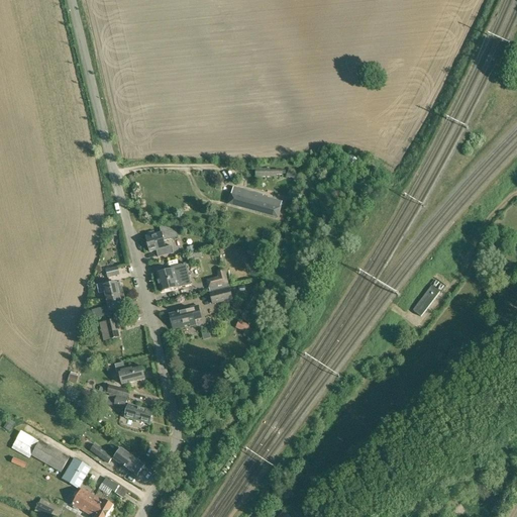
[(270,169),(255,169),(255,177),(270,177),(270,176),(283,176),(283,171),(271,171),(270,169)]
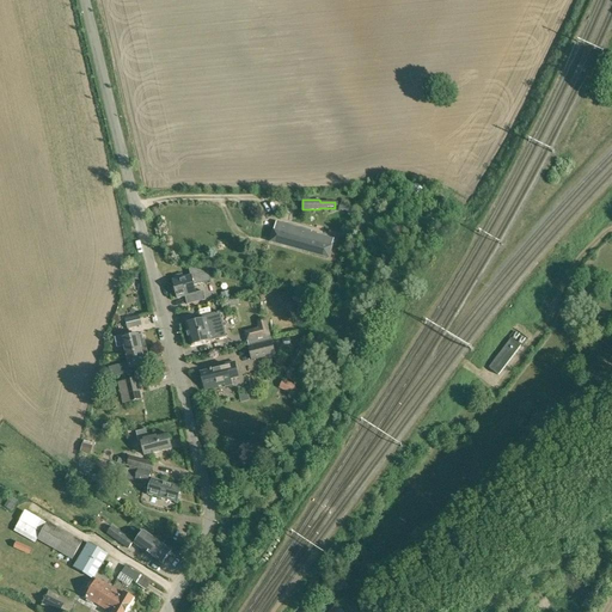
[(311,233),(312,231),(276,221),(270,242),(329,257),(330,252),(337,254),(340,242),(334,240),(334,239),(311,233)]
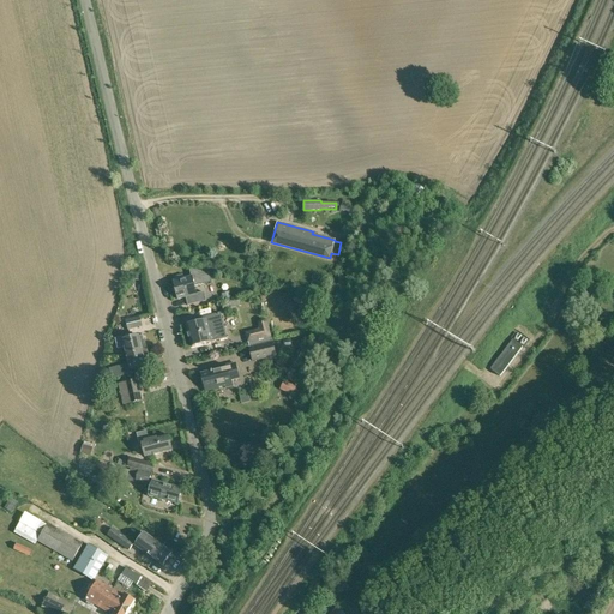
[(174,281),(178,299),(186,298),(188,305),(206,301),(204,292),(197,294),(194,286),(211,282),(209,274),(193,269),(191,270),(192,276),(174,281)]
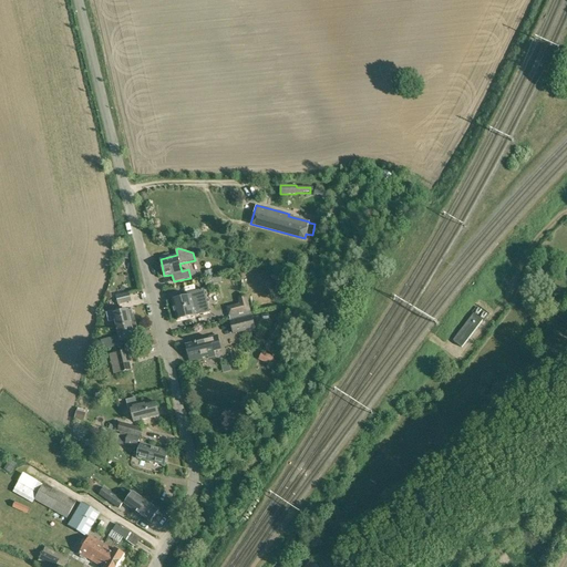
[(276,271),(270,277),(274,279),(271,282),(271,286),(274,288),(278,284),(281,286),(286,280),(276,271)]
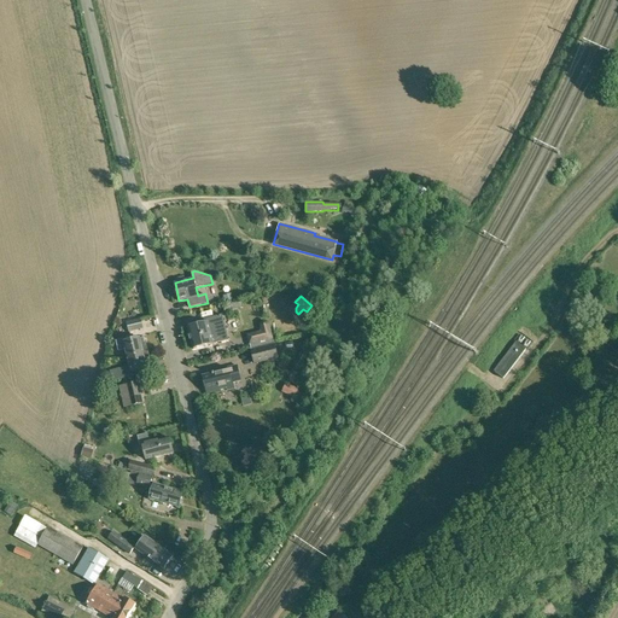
[(226,313),(243,308),(239,299),(234,301),(226,303),(223,303),(226,313)]
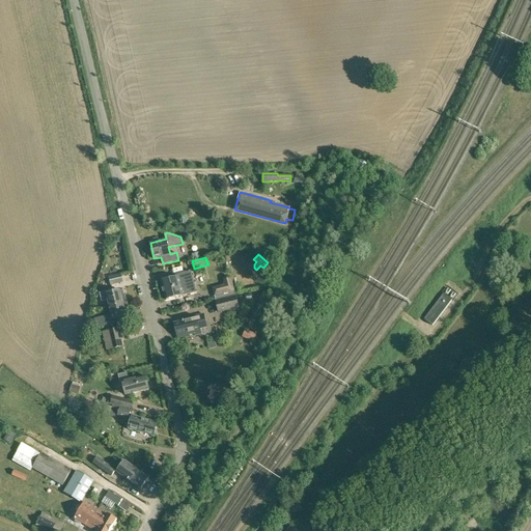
[(161,281),(164,290),(166,300),(183,296),(196,292),(194,282),(191,271),(175,275),(175,278),(161,281)]
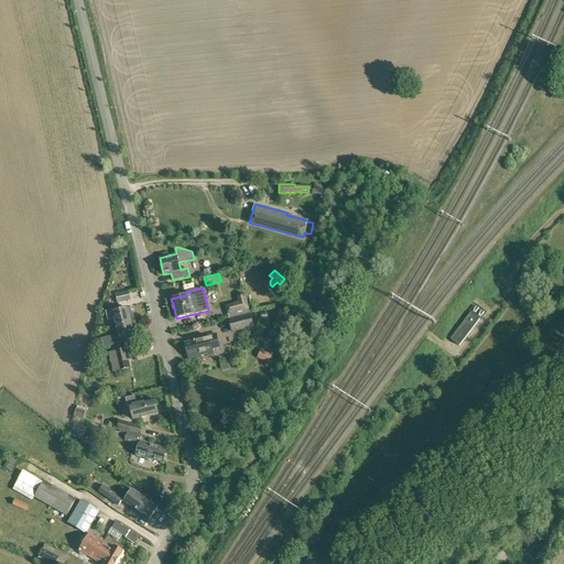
[(118,302),(130,299),(129,291),(116,294),(118,302)]
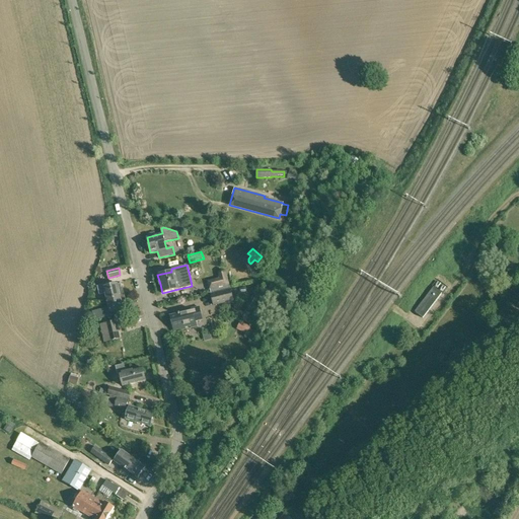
[(218,278),(206,281),(209,289),(229,284),(226,273),(224,270),(221,269),(218,272),(217,274),(218,278)]
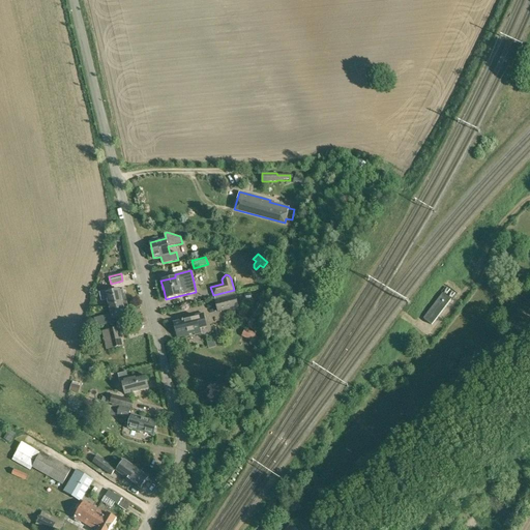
[(101,301),(108,299),(109,306),(123,303),(123,301),(125,300),(126,299),(126,296),(124,295),(124,293),(121,294),(120,289),(113,291),(112,289),(99,292),(101,301)]
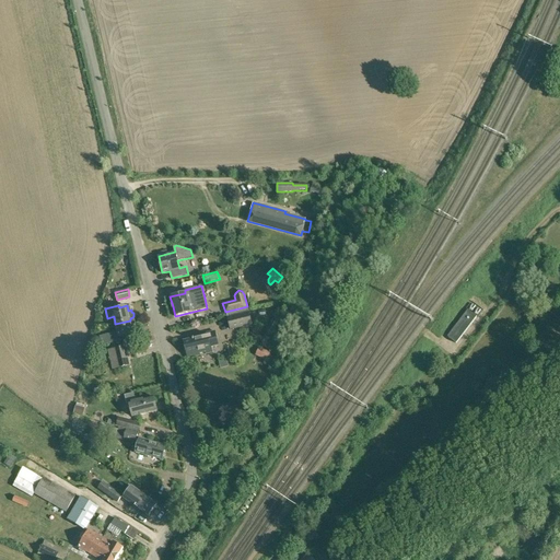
[(468,310),(447,336),(456,342),(477,316),(468,310)]
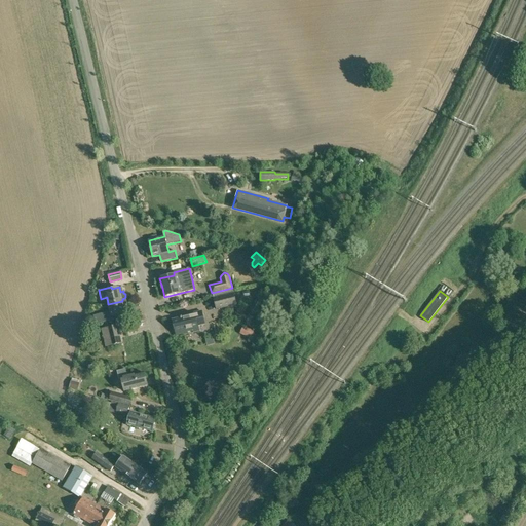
[(234,292),(213,297),(216,309),(237,304),(234,292)]
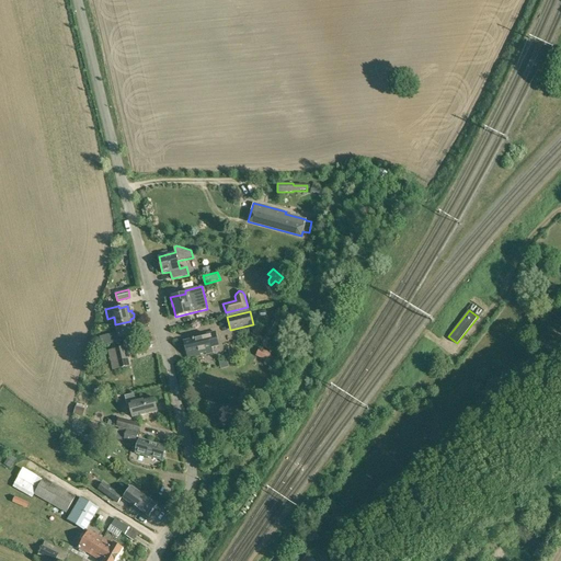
[(117,333),(113,334),(100,338),(102,345),(127,339),(126,336),(135,334),(133,330),(136,329),(135,327),(136,324),(136,323),(134,322),(132,322),(130,321),(115,324),(117,333)]
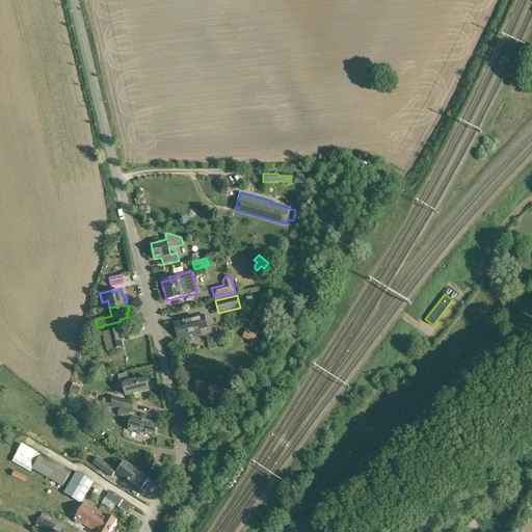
[(175,323),(178,337),(178,336),(179,340),(190,337),(190,335),(195,334),(195,336),(202,334),(201,329),(208,327),(204,314),(196,316),(196,318),(175,323)]
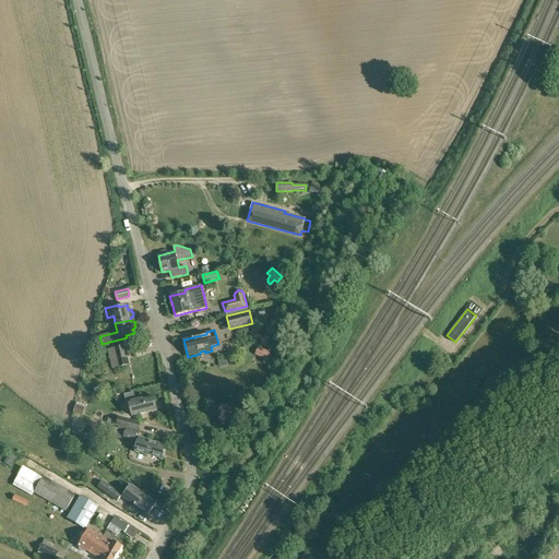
[(125,345),(114,348),(108,349),(110,358),(116,357),(118,368),(129,365),(125,345)]
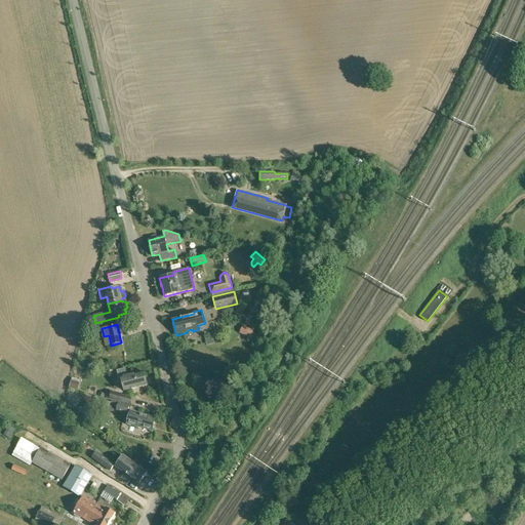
[(254,332),(243,326),(239,332),(251,338),(254,332)]
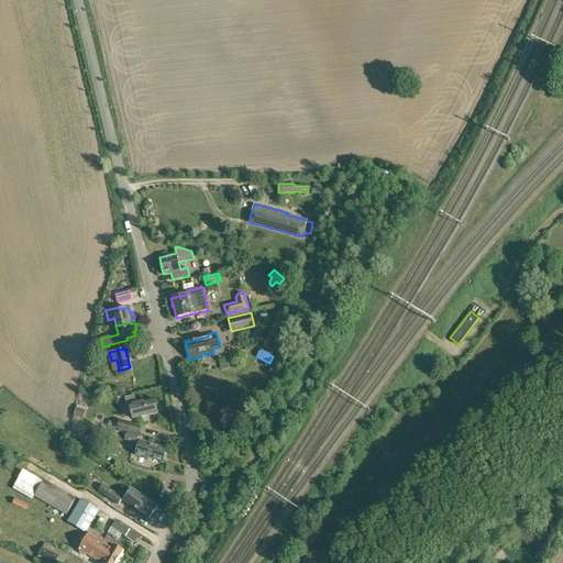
[(128,406),(130,405),(133,419),(158,414),(155,399),(135,404),(134,396),(125,398),(128,406)]
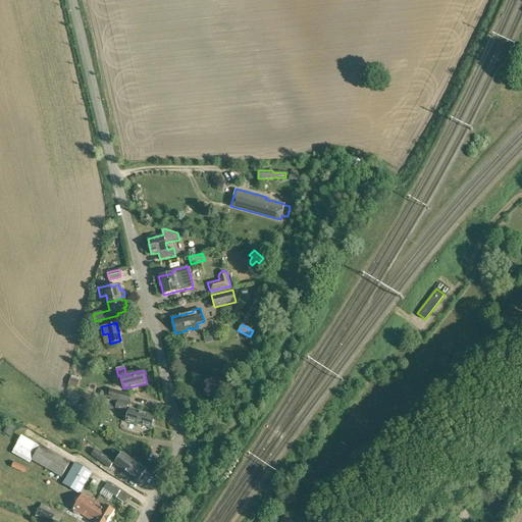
[(68,384),(77,387),(79,380),(70,377),(68,384)]
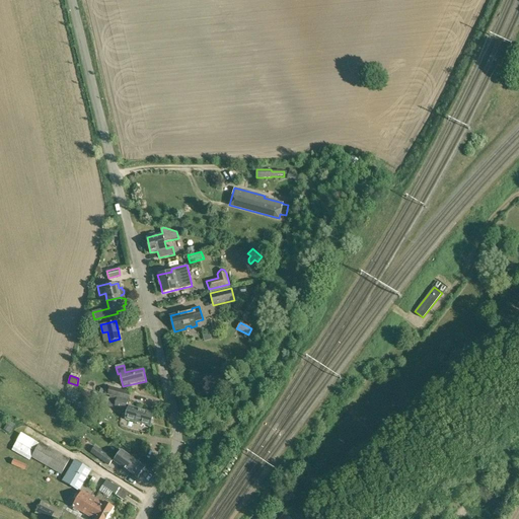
[(106,390),(105,394),(130,400),(132,391),(109,386),(108,390),(106,390)]
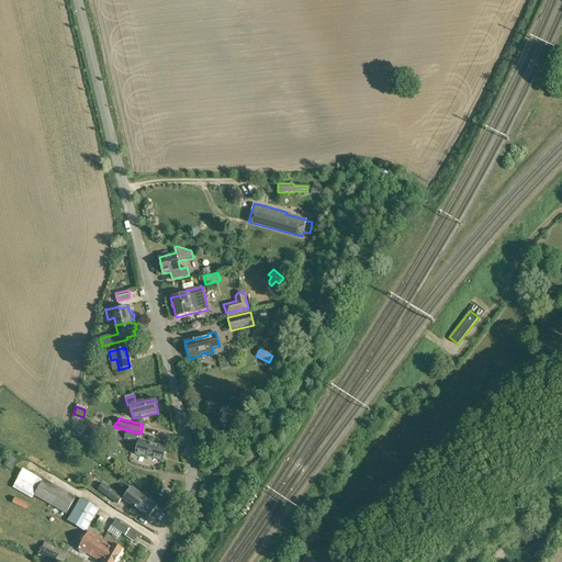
[(117,428),(114,439),(124,442),(124,441),(127,431),(117,428)]
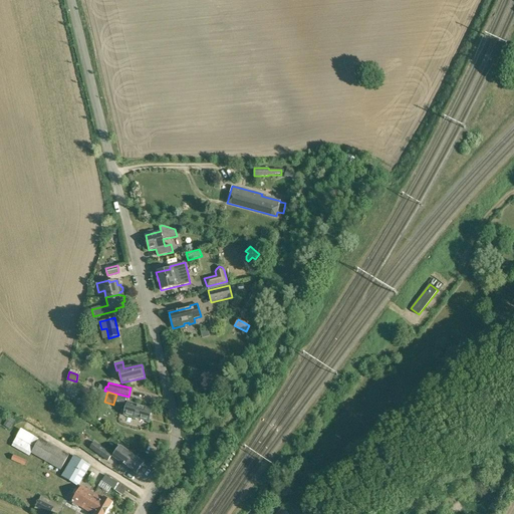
[(113,404),(124,406),(126,397),(116,394),(116,395),(113,404)]
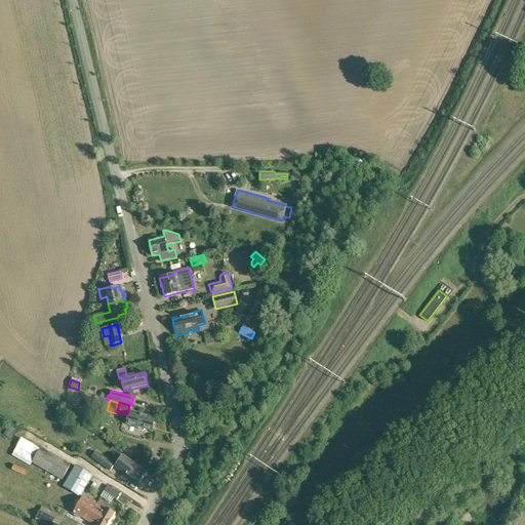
[(126,423),(136,427),(152,431),(156,418),(130,411),(126,423)]
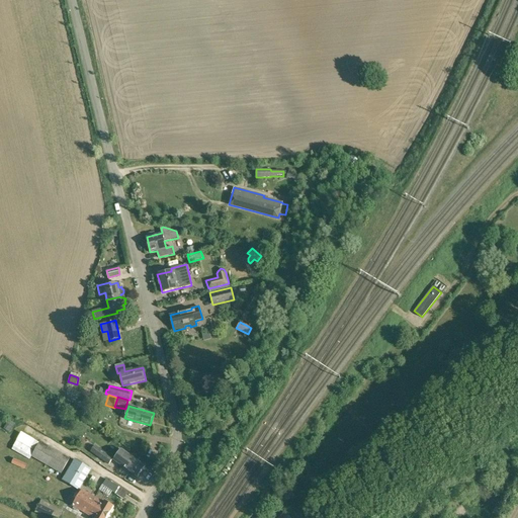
[(14,446),(31,456),(61,473),(70,458),(40,441),(39,443),(22,432),(14,446)]
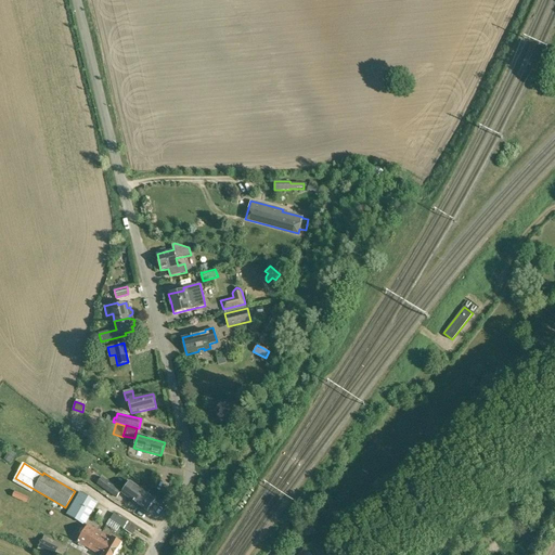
[(98,483),(117,498),(121,492),(102,477),(98,483)]
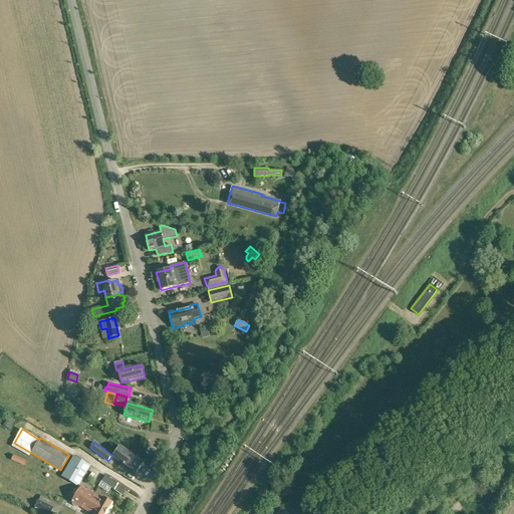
[(115,459),(123,465),(137,473),(144,462),(123,448),(115,459)]
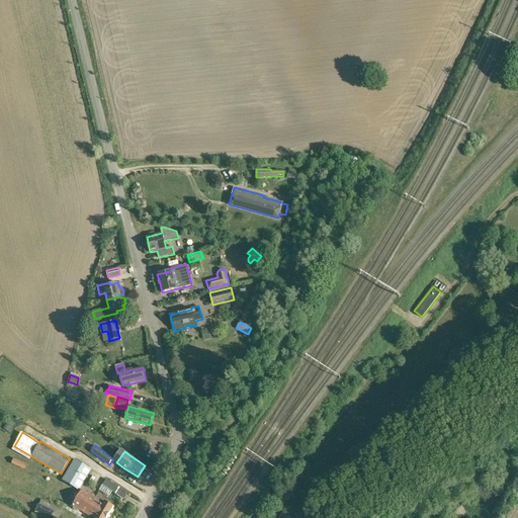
[(15,459),(13,464),(27,469),(29,465),(15,459)]
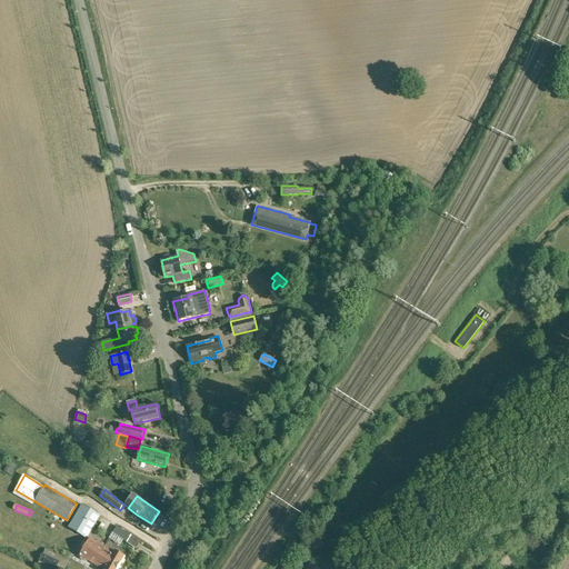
[(88,537),(99,517),(85,509),(73,529),(88,537)]
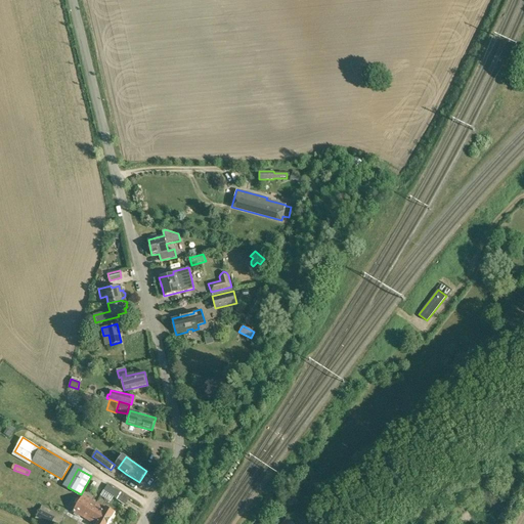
[(125,506),(130,498),(107,484),(103,490),(110,494),(124,505),(125,506)]
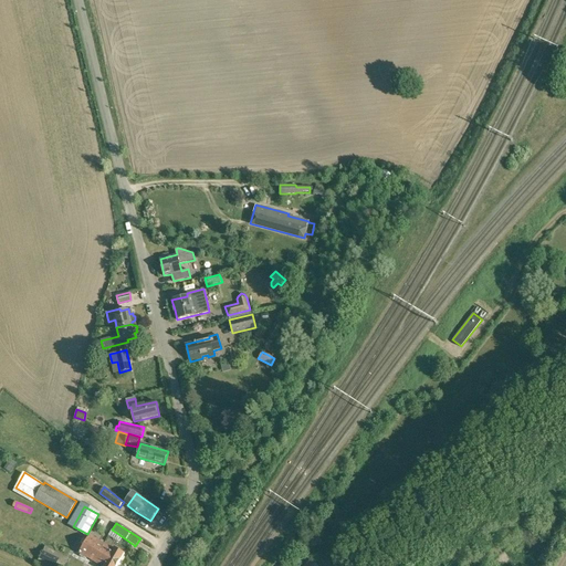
[(82,537),(79,542),(75,549),(81,553),(80,556),(85,559),(87,557),(103,565),(116,565),(117,565),(97,553),(103,544),(90,535),(86,540),(82,537)]
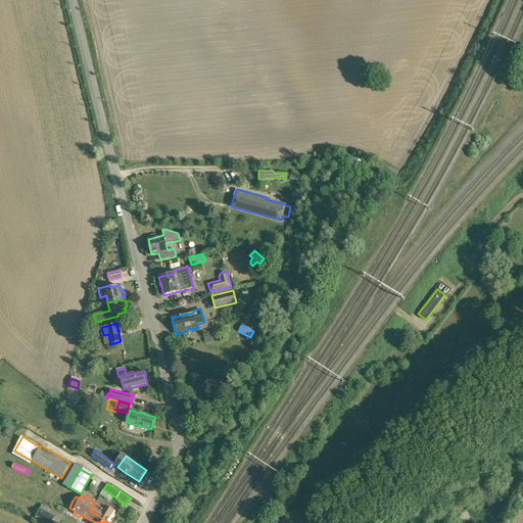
[(105,508),(95,503),(90,511),(108,522),(114,511),(106,506),(105,508)]
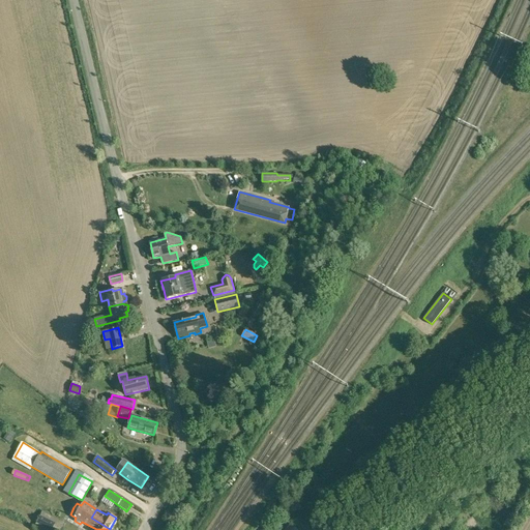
[(52,529),(56,523),(40,516),(37,523),(52,529)]
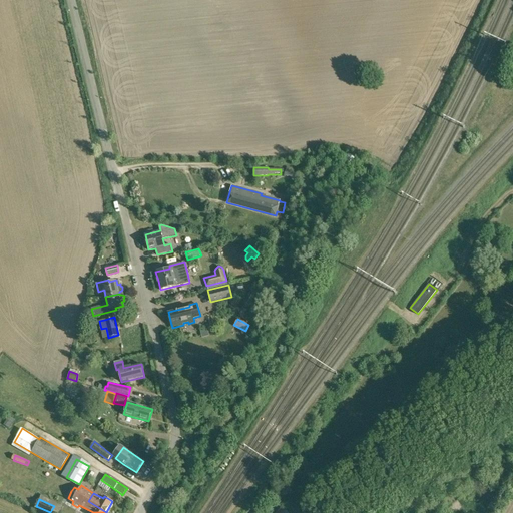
[(500,505),(491,501),(487,509),(496,512),(500,505)]
